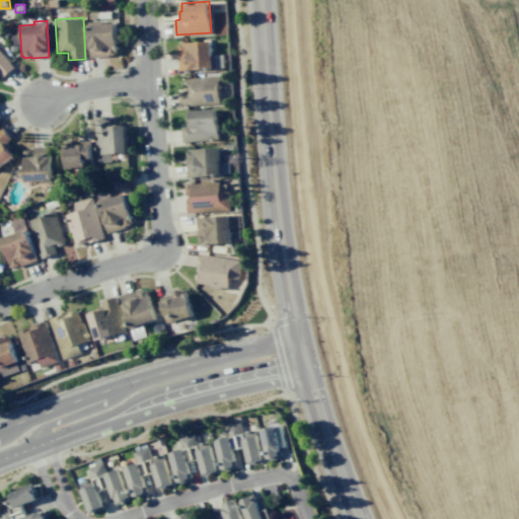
[(107,56),(90,57),(87,21),(100,20),(100,22),(116,22),(117,53),(116,53),(116,54),(107,55),(107,56)]
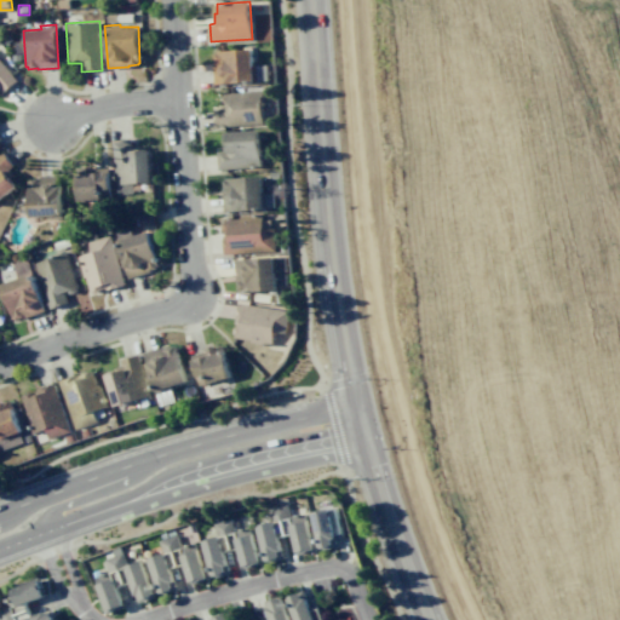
[(252,49),(253,81),(213,84),(211,50),(252,49)]
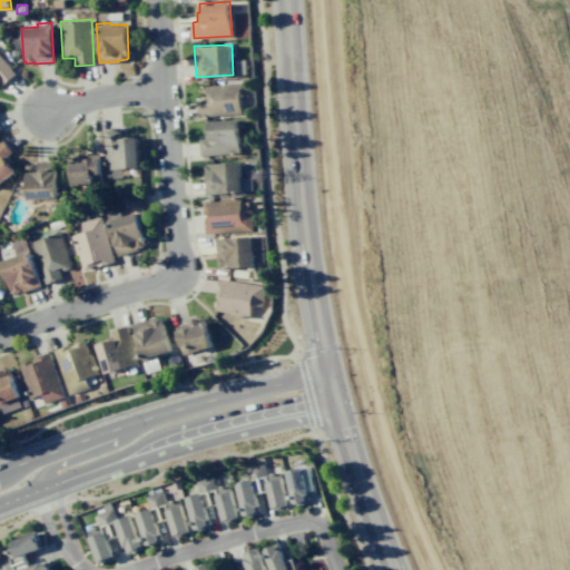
[(0,55),(16,74),(2,86),(0,84),(0,55)]
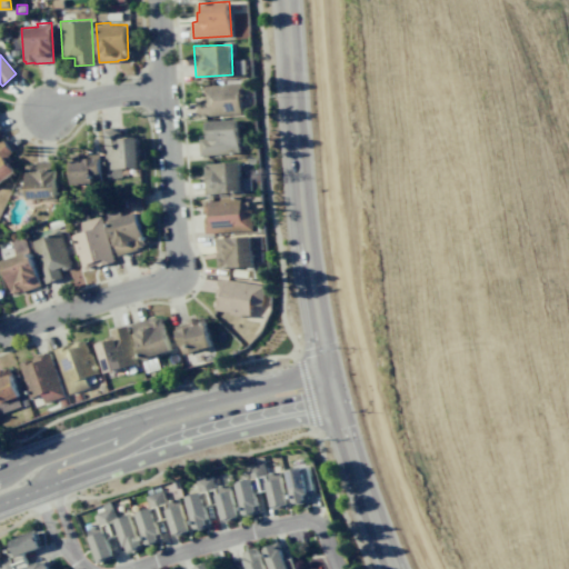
[(240,82),(242,113),(198,117),(197,101),(206,100),(205,92),(202,93),(202,86),(240,82)]
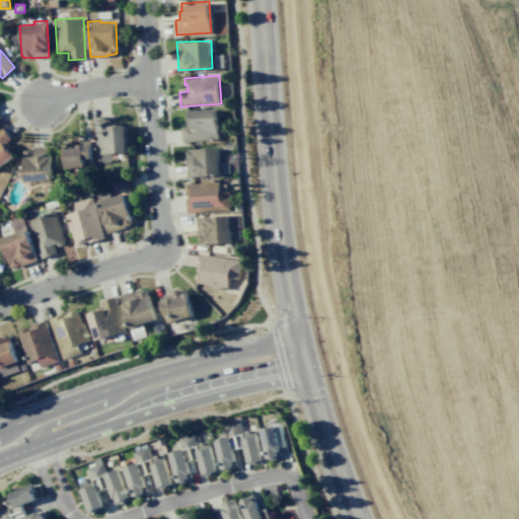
[(217,107),(218,138),(210,139),(210,140),(182,141),(181,127),(187,126),(186,119),(189,119),(189,108),(217,107)]
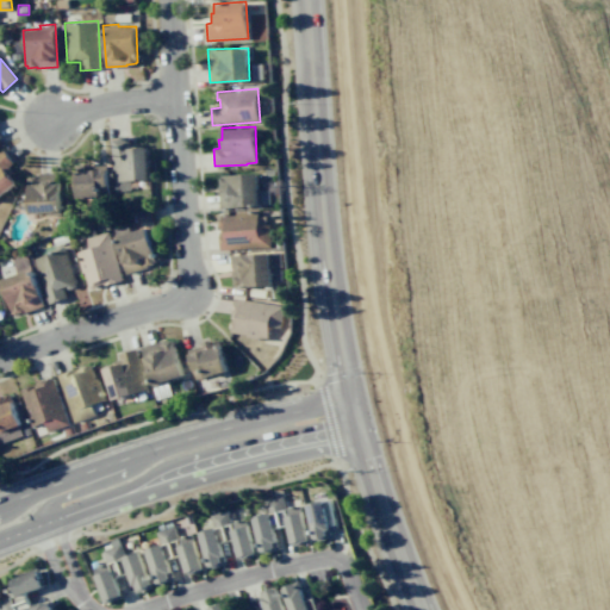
[(148,147),(150,179),(113,181),(111,139),(129,138),(130,143),(139,143),(139,147),(148,147)]
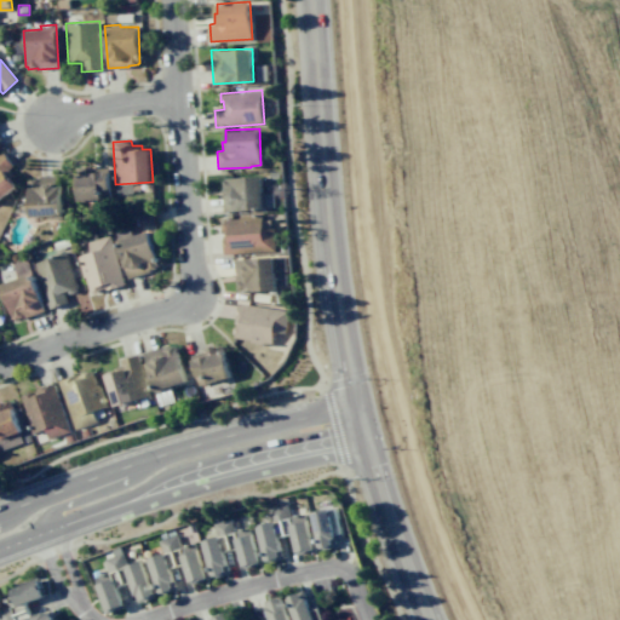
[(6,171),(17,187),(0,199),(0,151),(3,150),(13,165),(6,171)]
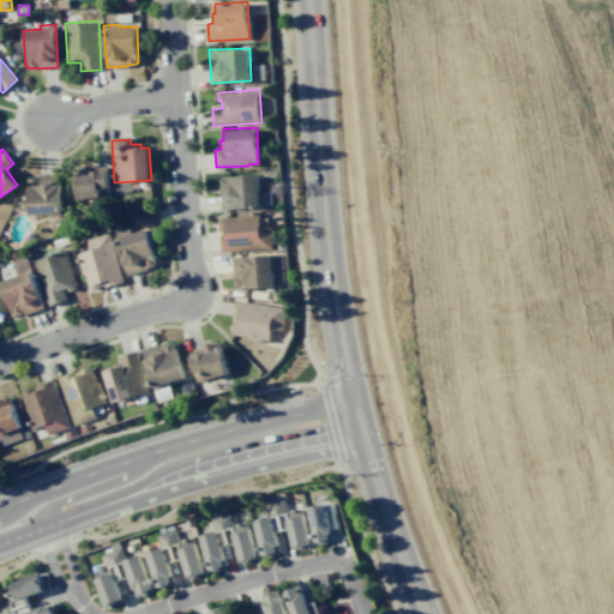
[(108,166),(109,197),(78,198),(76,164),(90,163),(90,167),(108,166)]
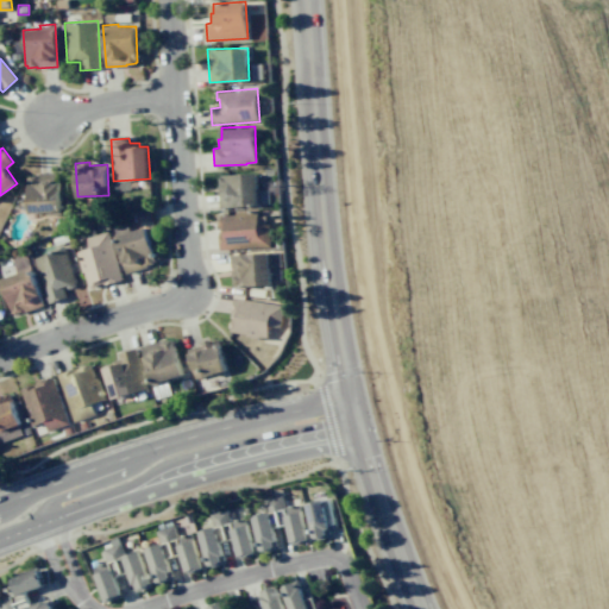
[(60,171),(62,214),(46,215),(46,212),(30,213),(27,177),(30,177),(30,176),(37,175),(37,174),(60,171)]
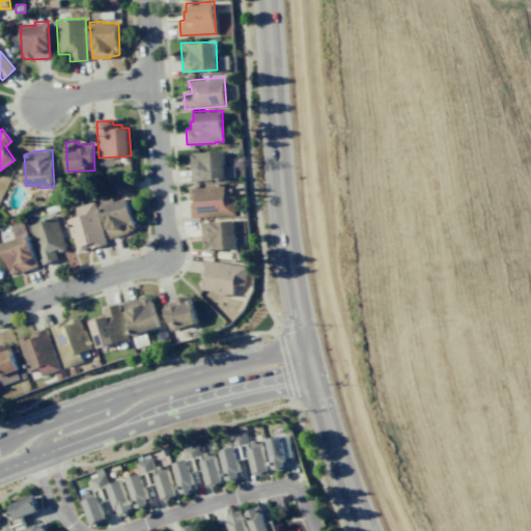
[(224,150),(225,178),(191,180),(190,161),(192,161),(191,155),(192,155),(192,152),(224,150)]
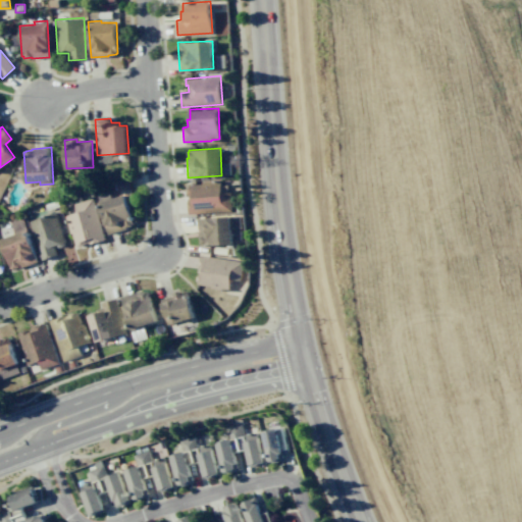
[(230,192),(231,211),(189,214),(188,198),(190,198),(189,185),(202,184),(202,181),(220,180),(220,193),(230,192)]
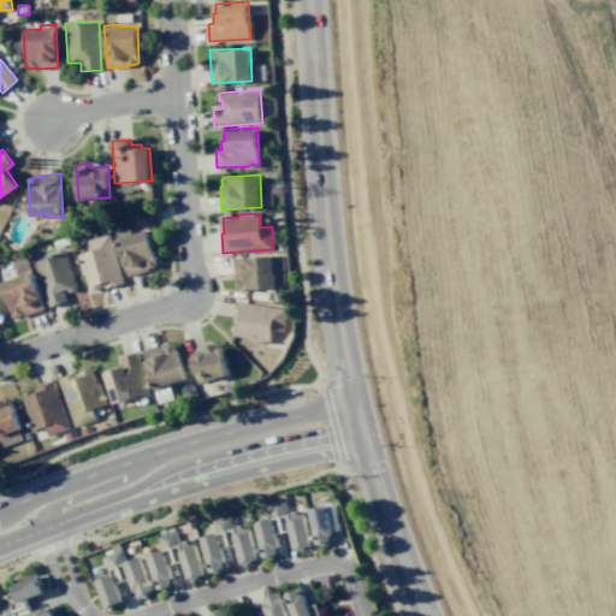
[(147,229),(158,264),(155,265),(155,266),(148,268),(149,271),(128,277),(113,227),(129,224),(131,234),(147,229)]
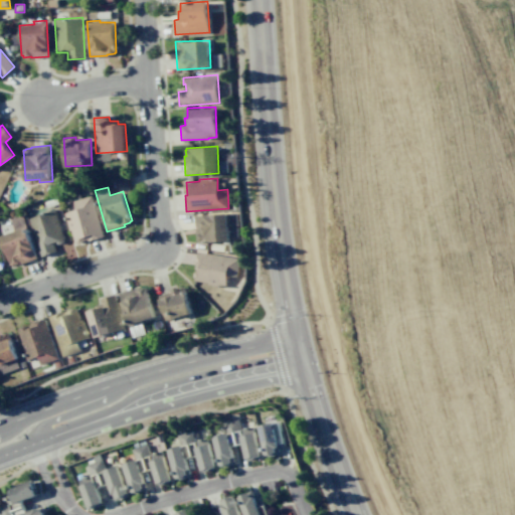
[(92,194),(104,236),(87,241),(87,239),(75,242),(71,229),(69,230),(63,213),(75,209),(72,200),(92,194)]
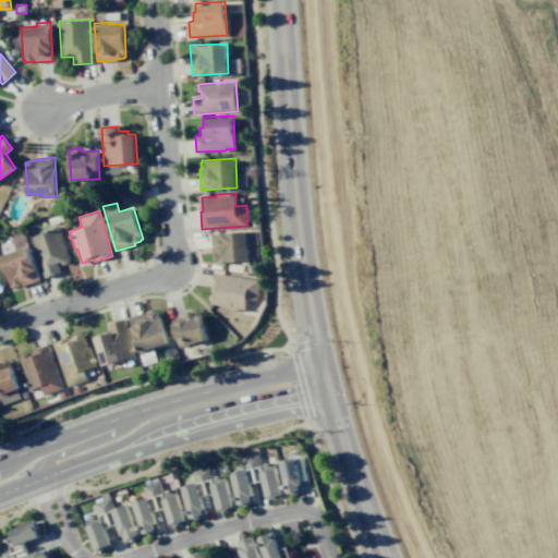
[(58,226),(69,258),(57,263),(60,271),(45,278),(29,235),(58,226)]
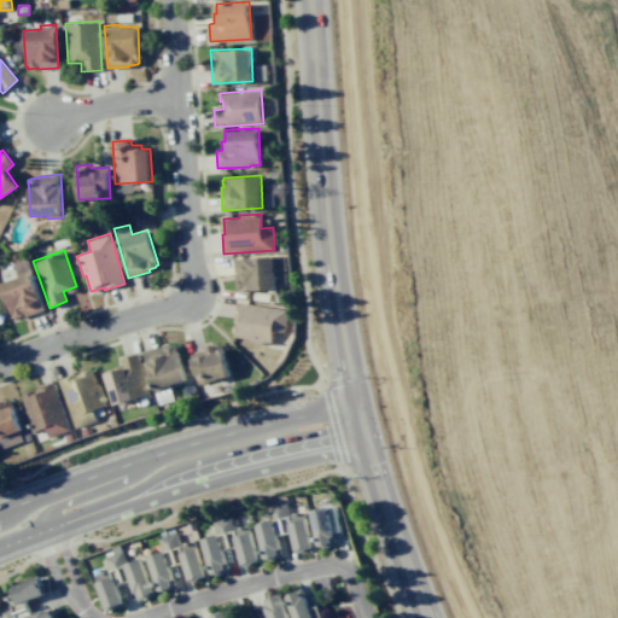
[(24,256),(45,310),(23,318),(22,316),(16,319),(15,315),(12,316),(0,283),(17,277),(11,261),(24,256)]
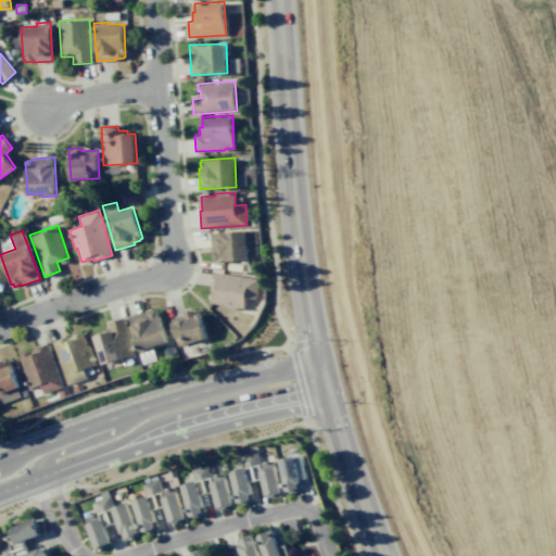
[(245,230),(248,258),(213,261),(211,232),(245,230)]
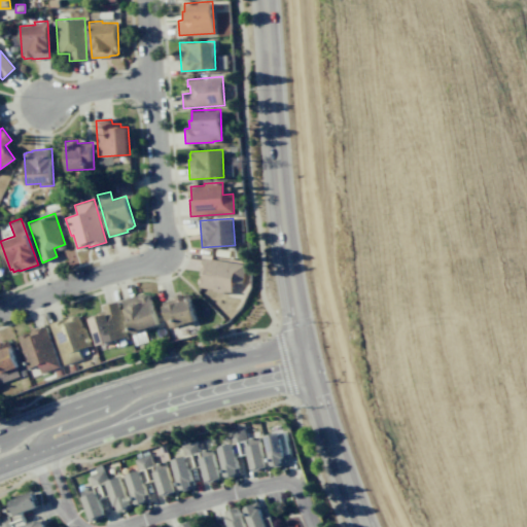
[(246,264),(243,283),(233,282),(232,293),(213,291),(213,288),(200,286),(202,273),(200,273),(202,257),(246,264)]
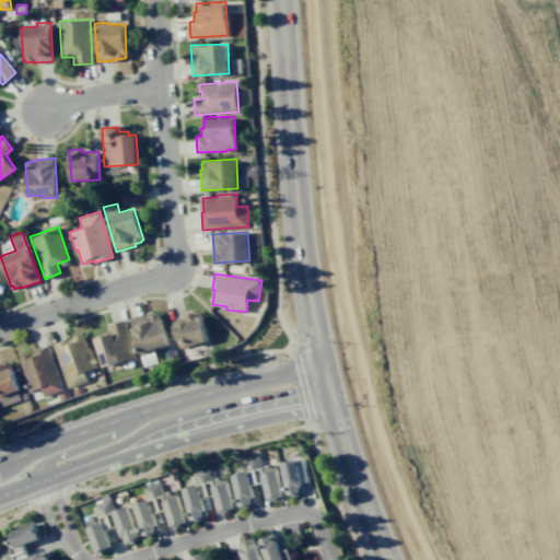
[(186,314),(201,311),(209,341),(181,349),(173,321),(187,317),(186,314)]
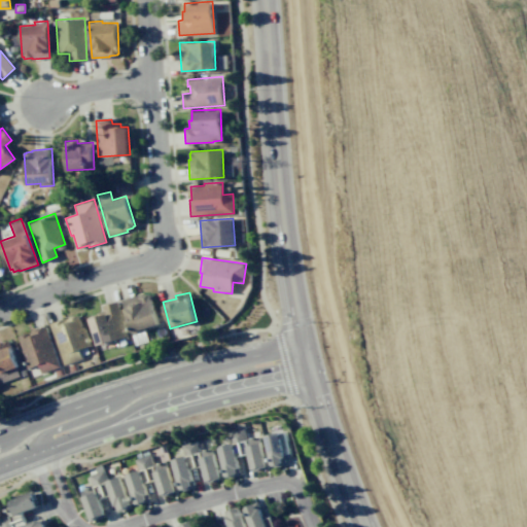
[(150,296),(159,324),(145,328),(149,342),(136,345),(123,300),(140,294),(140,295),(147,293),(148,296),(150,296)]
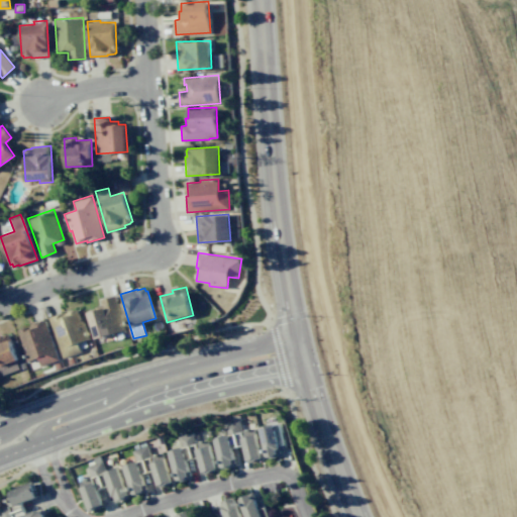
[(115,295),(126,329),(96,338),(88,312),(96,310),(95,306),(102,304),(100,300),(115,295)]
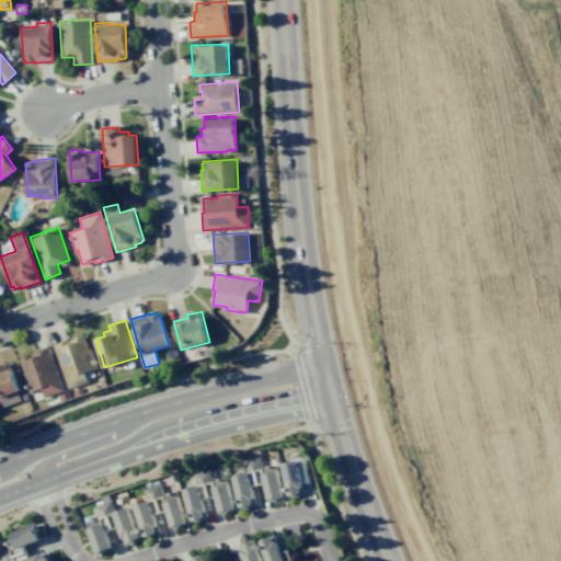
[(83,335),(89,348),(91,347),(98,368),(87,371),(90,382),(70,389),(54,344),(69,339),(69,340),(83,335)]
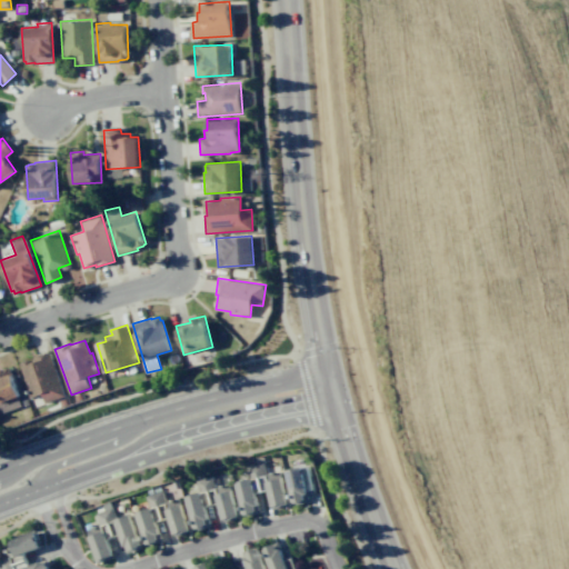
[(20,363),(26,378),(23,378),(30,398),(42,395),(46,405),(67,397),(50,351),(35,357),(35,359),(20,363)]
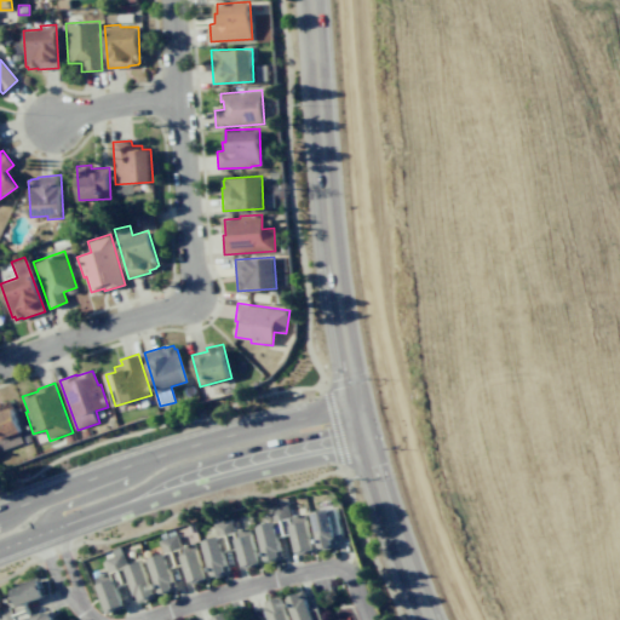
[(0,402),(11,399),(27,443),(0,453),(0,402)]
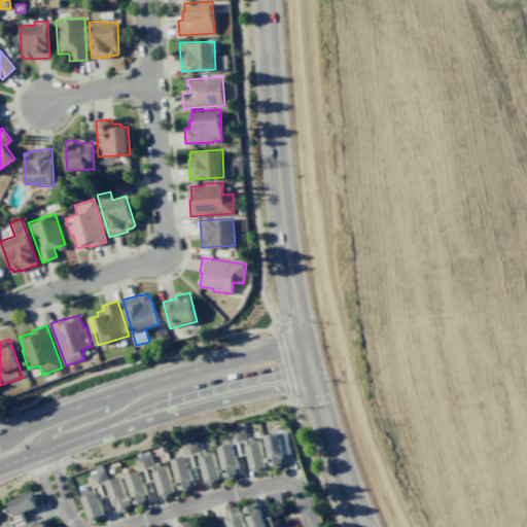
[(238,456),(249,454),(253,472),(269,469),(260,436),(247,440),(245,428),(230,432),(232,444),(219,447),(226,478),(242,475),(238,456)]
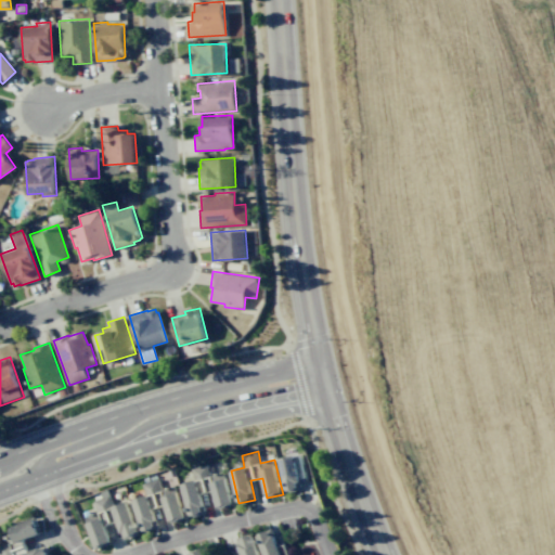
[(279,457),(286,492),(301,490),(299,478),(306,476),(300,453),(279,457)]
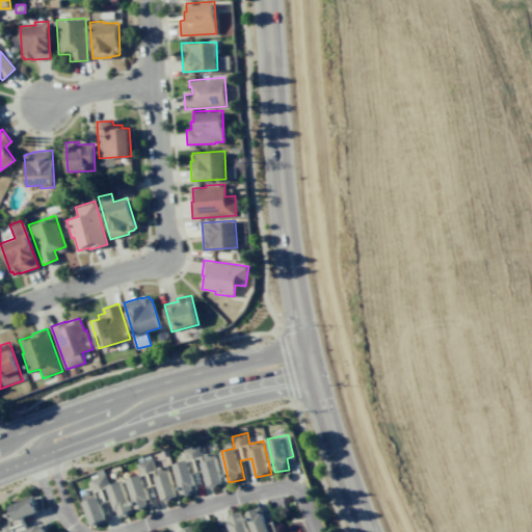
[(192,473),(204,470),(209,488),(224,484),(214,452),(202,455),(198,445),(183,449),(186,460),(174,464),(182,495),(197,490),(192,473)]
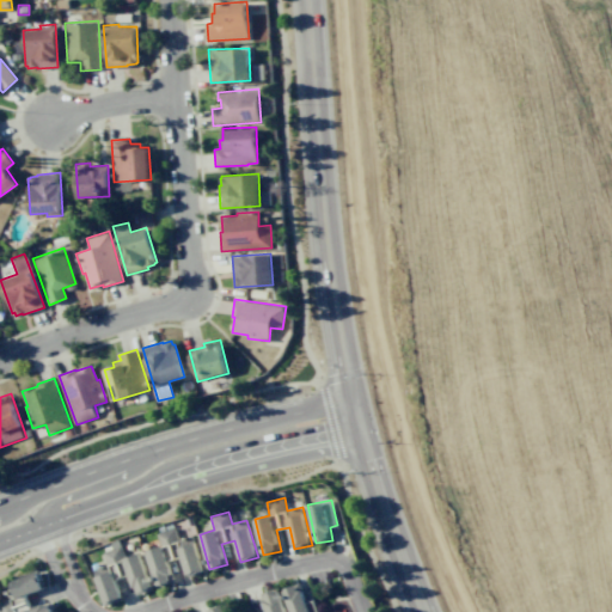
[(167,561),(181,556),(189,577),(204,571),(191,534),(177,539),(172,527),(155,533),(160,546),(145,551),(158,587),(175,580),(167,561)]
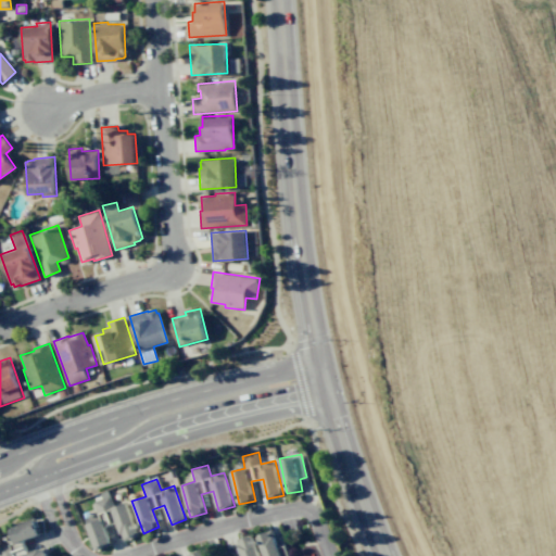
[(105,526),(117,521),(124,541),(139,535),(127,502),(114,507),(110,495),(93,502),(98,513),(85,518),(96,550),(112,544),(105,526)]
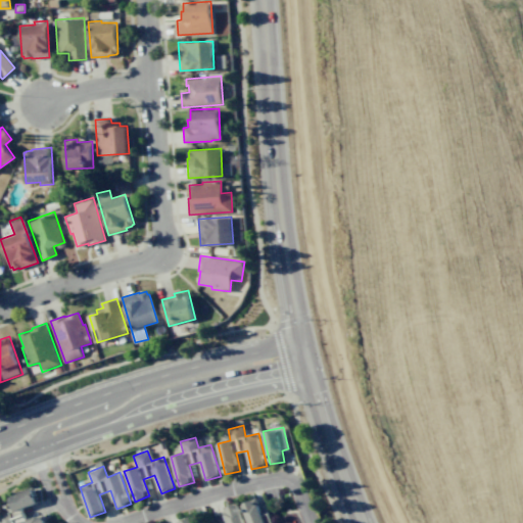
[(46,522),(0,522),(0,514),(7,512),(2,498),(34,487),(38,502),(19,508),(25,521),(43,514),(46,522)]
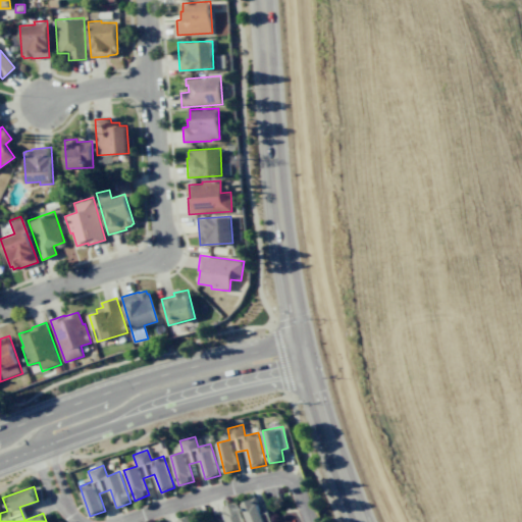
[(267,509),(271,521),(249,521),(242,501),(255,496),(261,511),(267,509)]
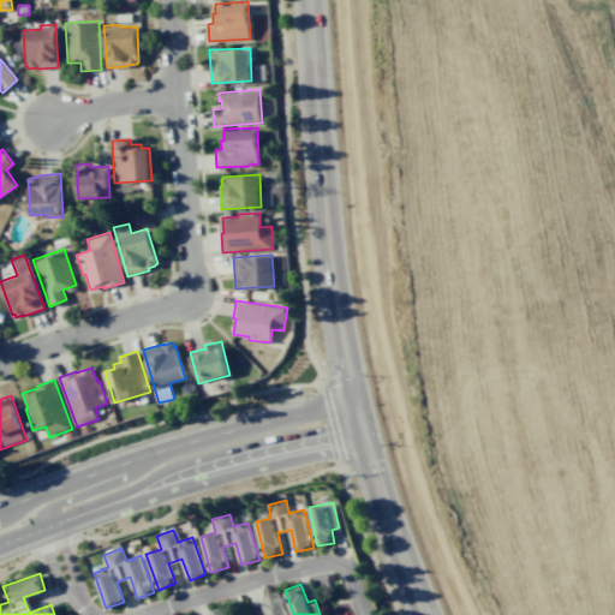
[(278,590),(286,614),(245,614),(249,614),(268,614),(262,596),(278,590)]
